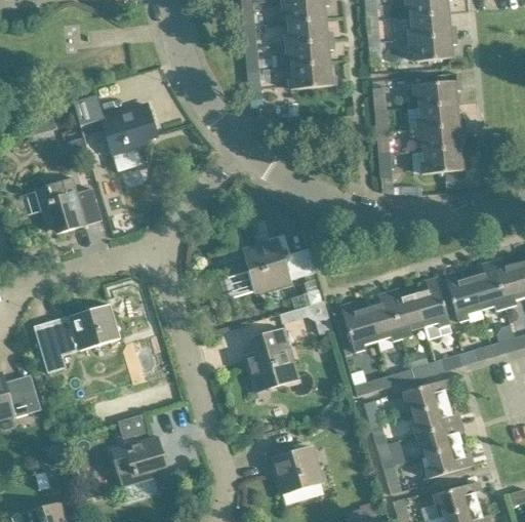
[(288,22),(324,18),(323,5),(329,4),(328,0),(282,0),(283,10),(287,9),(288,22)]
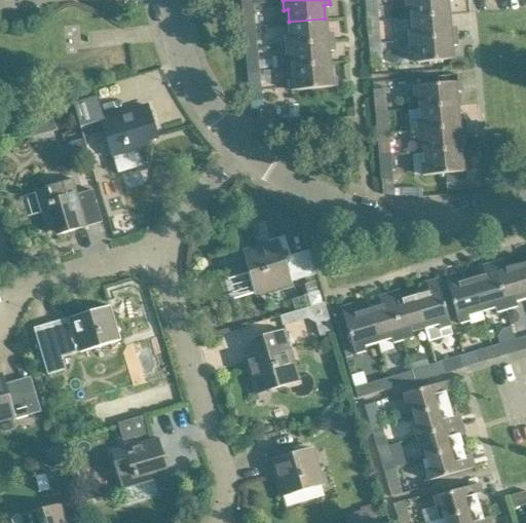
[(367,21),(378,20),(375,0),(365,0),(367,21)]
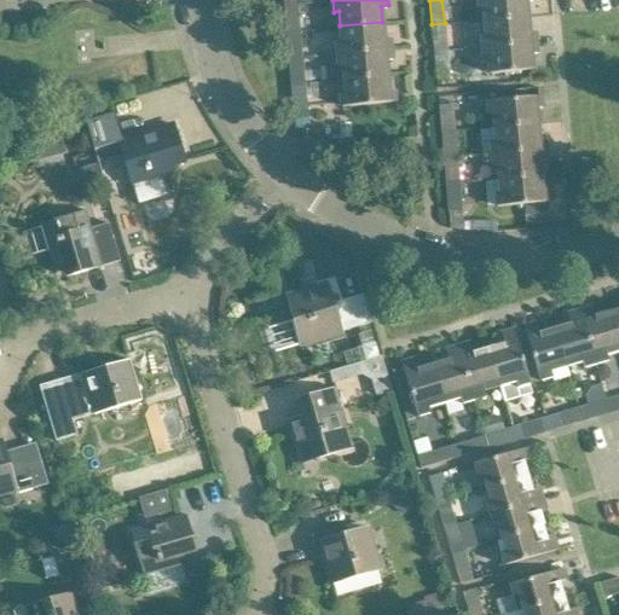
[(485,19),(527,15),(526,0),(478,0),(479,5),(484,5),(485,19)]
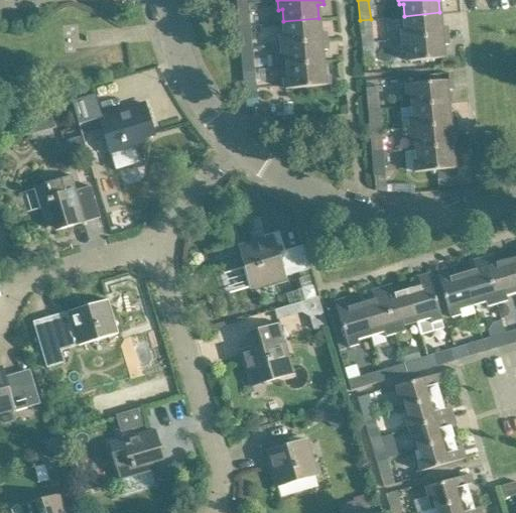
[(239,25),(249,24),(248,2),(237,3),(239,25)]
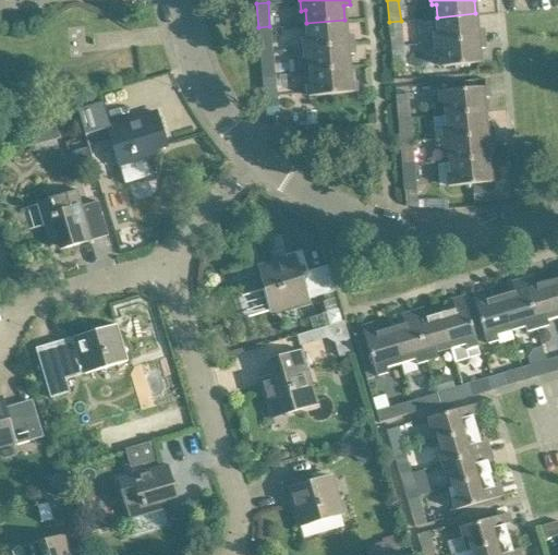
[(435,40),(484,36),(483,26),(477,27),(475,13),(437,17),(438,29),(434,31),(435,40)]
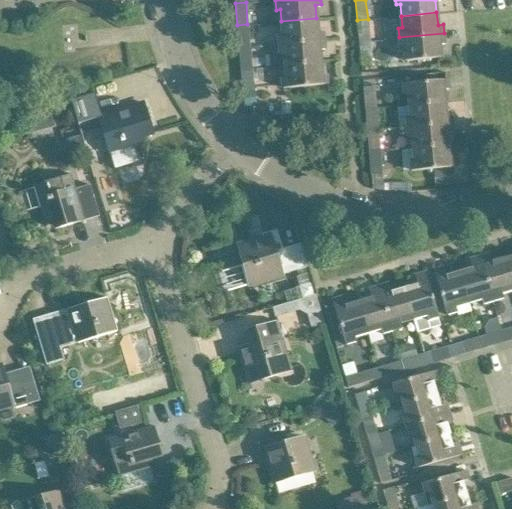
[(279,43),(324,38),(323,30),(318,30),(316,18),(281,21),(283,33),(278,33),(279,43)]
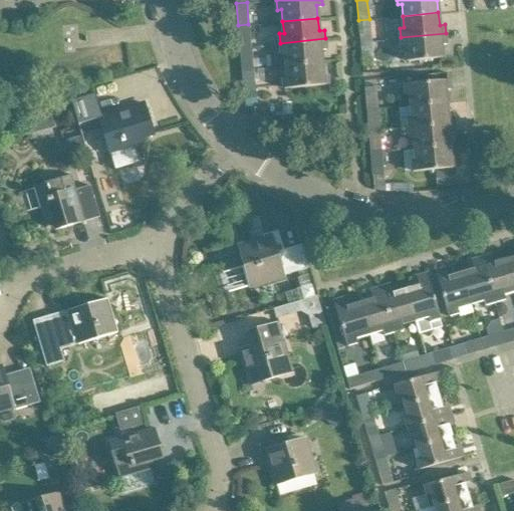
[(360,41),(371,40),(369,19),(358,20),(360,41)]
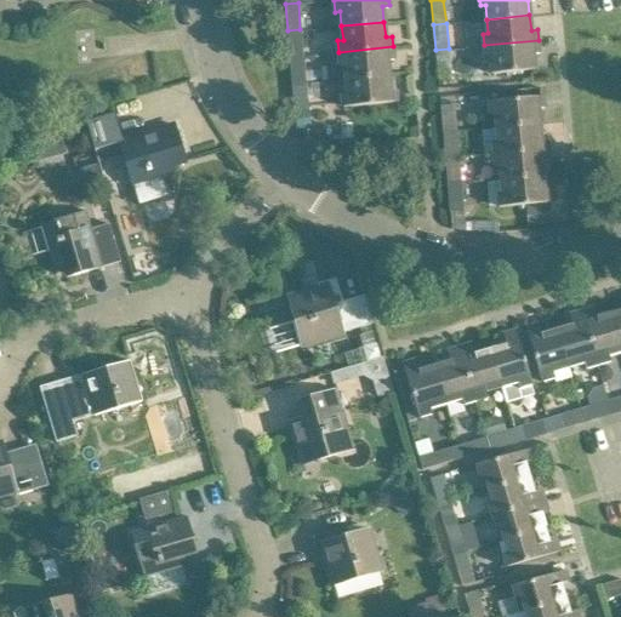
[(290,56),(302,55),(300,29),(288,30),(290,56)]
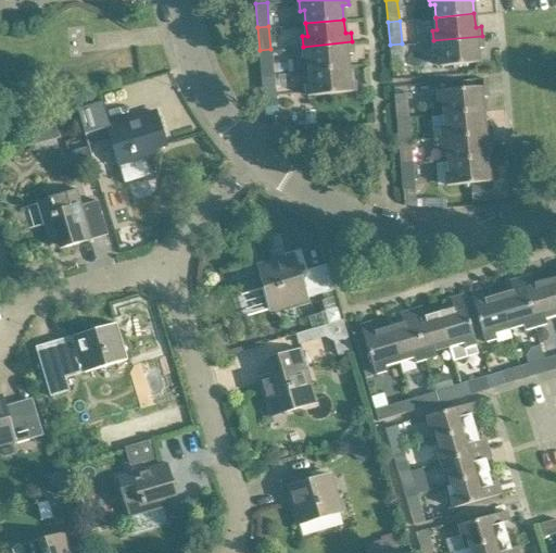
[(482,36),(433,40),(434,51),(439,50),(440,64),(478,61),(477,47),(483,46),(482,36)]
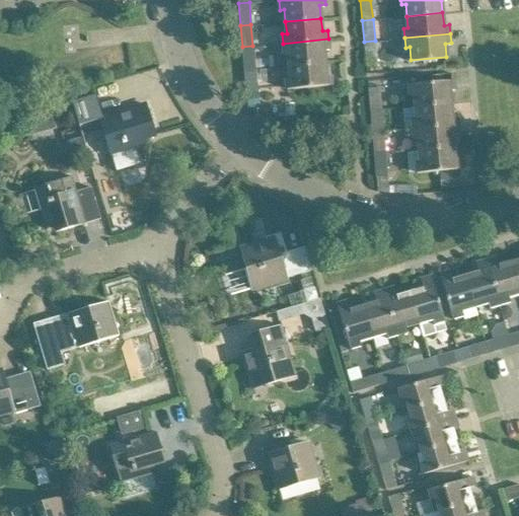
[(289,65),(324,61),(323,49),(329,48),(328,39),(283,44),(284,54),(288,54),(289,65)]
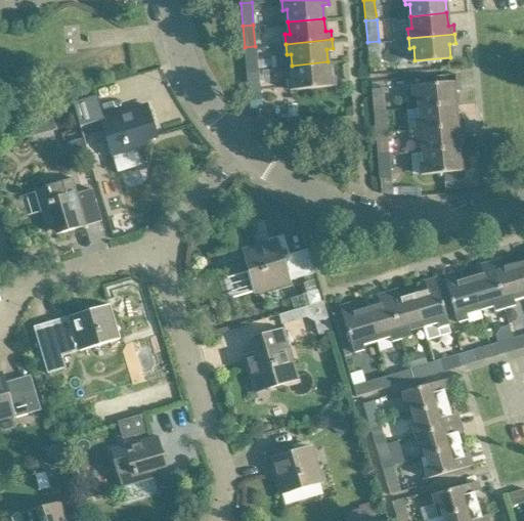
[(379,41),(367,42),(367,44),(367,48),(369,64),(381,63),(379,41)]
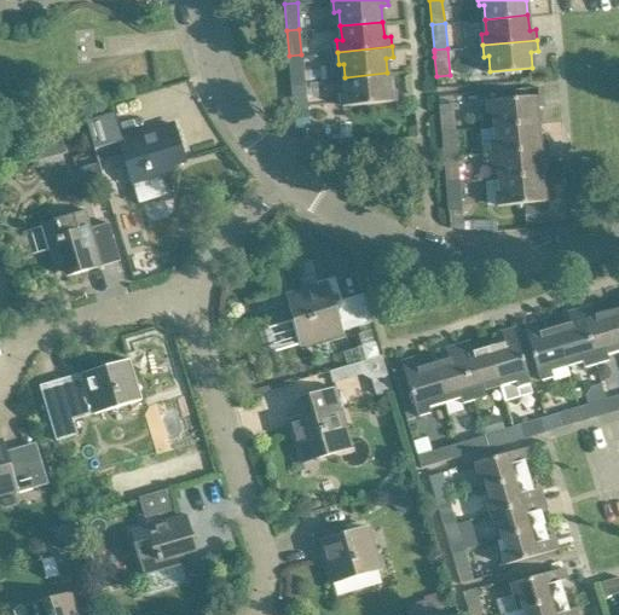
[(291,82),(304,81),(301,54),(289,56),(291,82)]
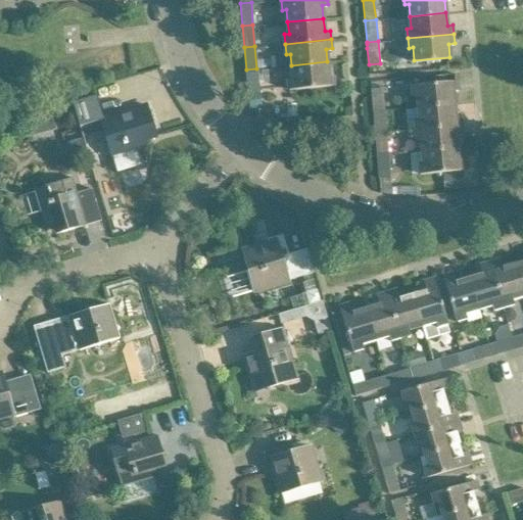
[(327,61),(291,65),(292,77),(288,78),(289,88),(335,84),(335,75),(329,75),(327,61)]
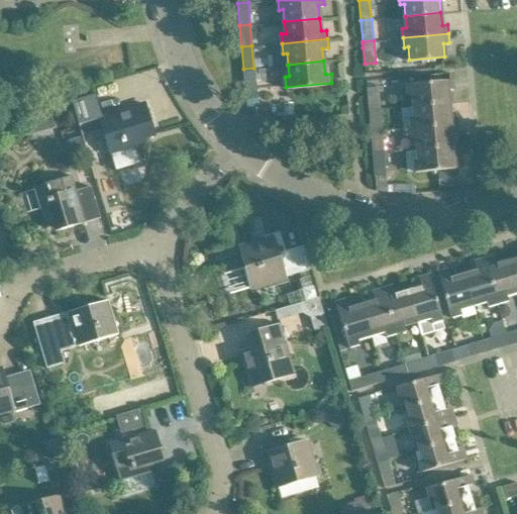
[(245,91),(255,90),(253,68),(243,69),(245,91)]
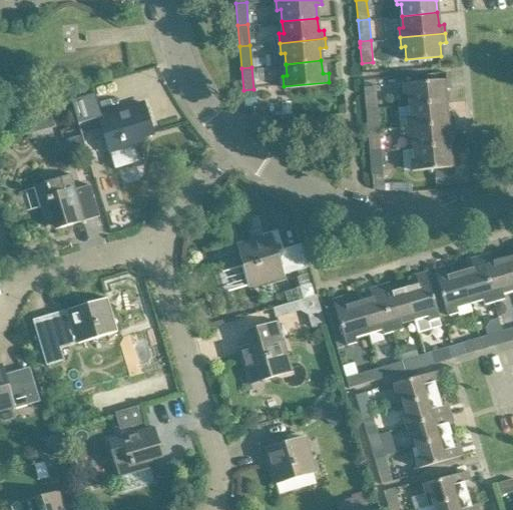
[(410,104),(445,100),(444,87),(450,87),(449,78),(404,82),(405,92),(409,92),(410,104)]
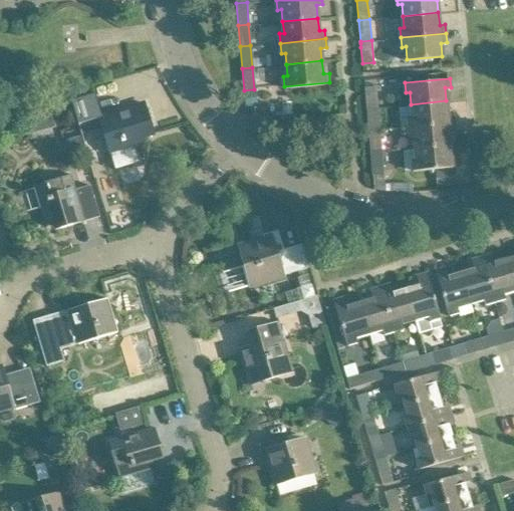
[(366,108),(376,107),(374,85),(364,86),(366,108)]
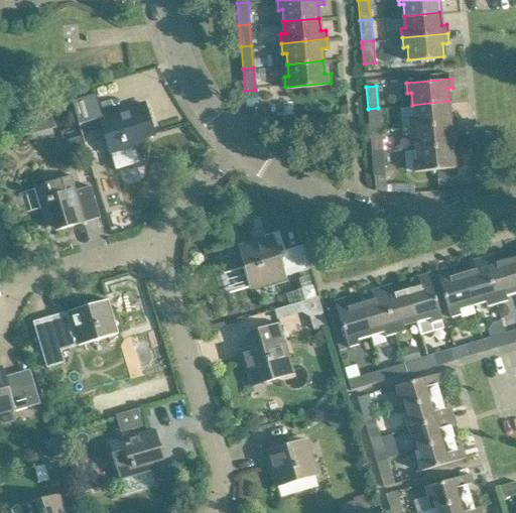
[(96,92),(72,99),(79,122),(102,115),(96,92)]
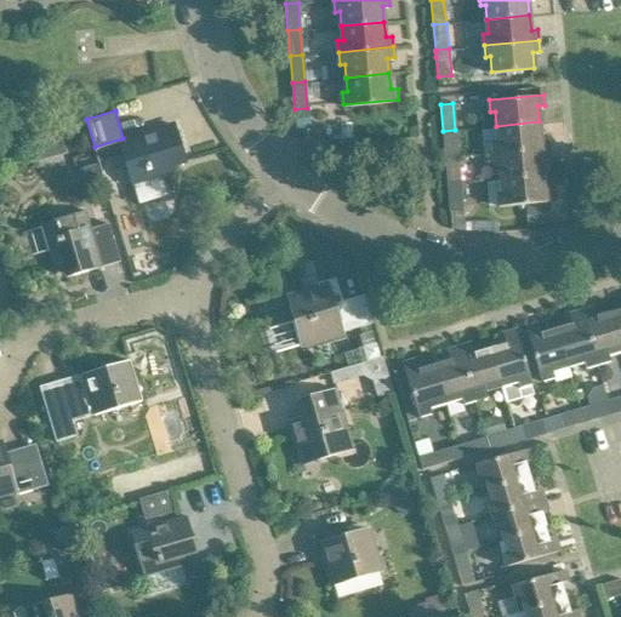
[(495,152),(548,147),(547,137),(540,137),(539,121),(496,126),(497,138),(494,138),(495,152)]
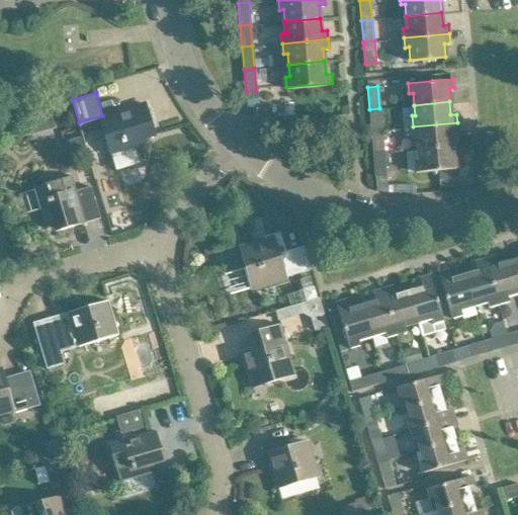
[(146,104),(99,117),(114,169),(136,163),(132,149),(144,145),(142,137),(154,134),(146,104)]
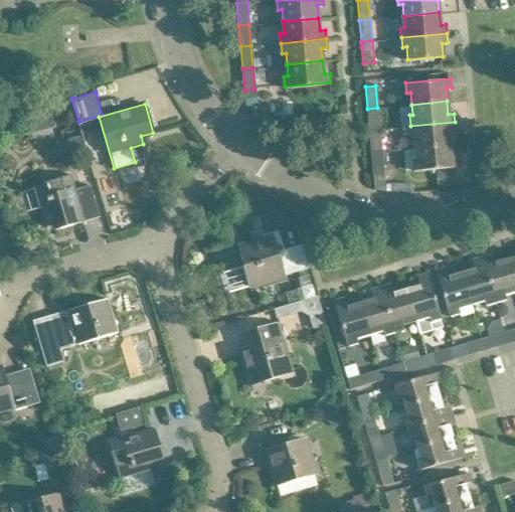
[(264,108),(245,109),(246,121),(264,119),(264,108)]
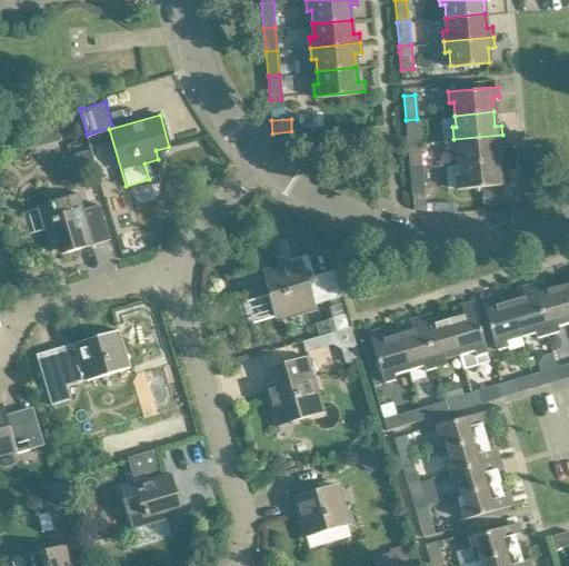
[(417,119),(406,120),(408,144),(419,142),(417,119)]
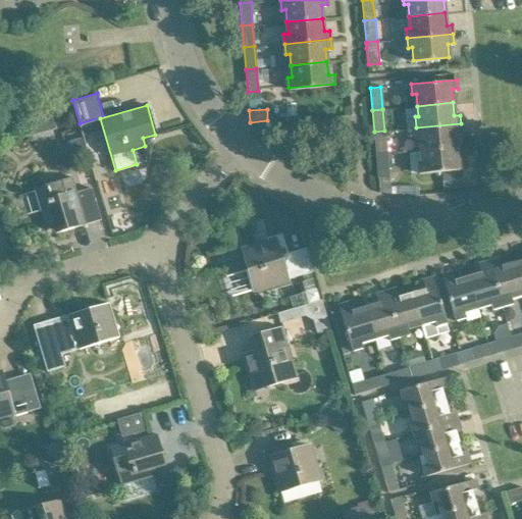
[(421,149),(457,146),(456,134),(462,133),(461,123),(416,127),(416,137),(420,137),(421,149)]
